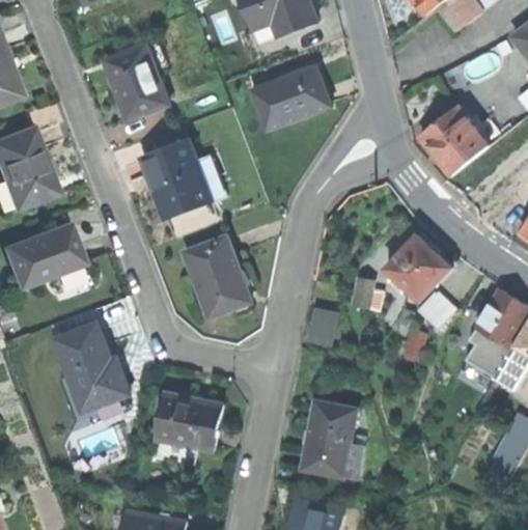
[(277,21),(282,35),(322,21),(313,0),(246,0),(256,28),(277,21)]
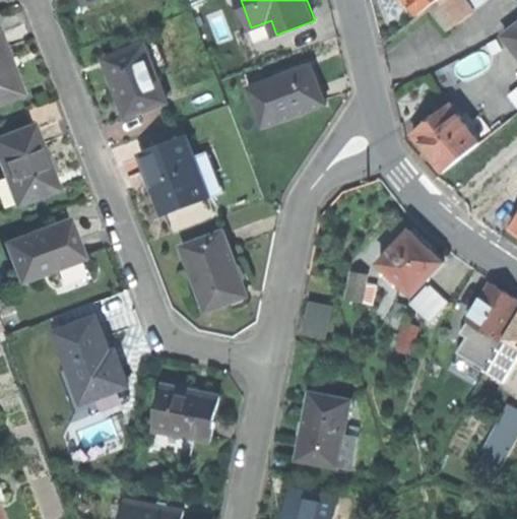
[(396,0),(410,18),(431,3),(434,0),(396,0)]
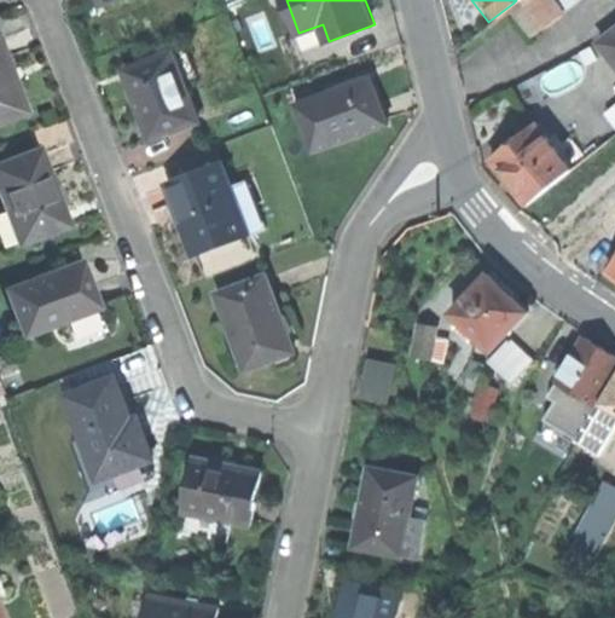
[(558,13),(549,0),(516,0),(512,4),(534,32),(558,13)]
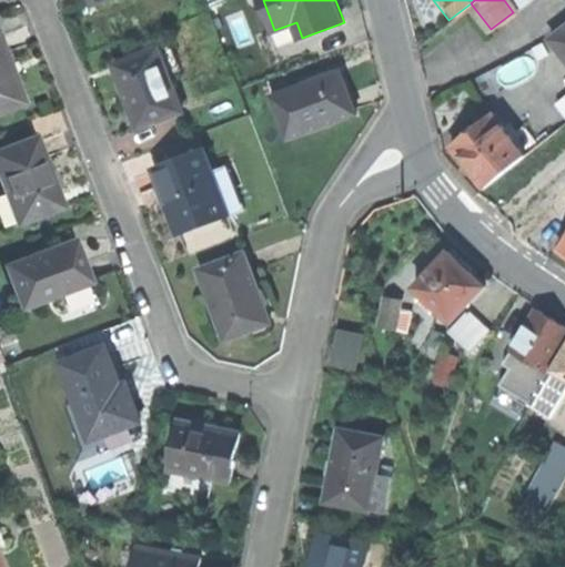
[(560,61),(564,68),(564,26),(545,41),(560,61)]
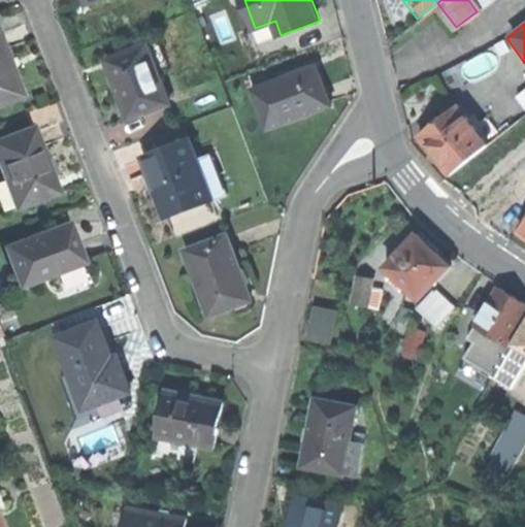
[(0,103),(18,96),(7,69),(1,54),(6,52),(0,37),(0,103)]
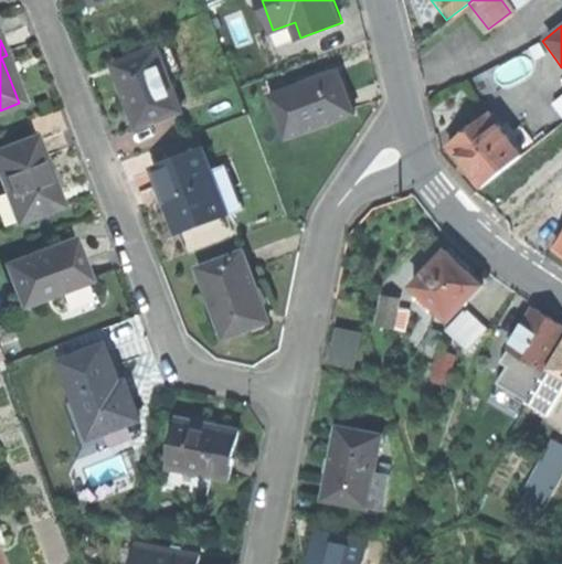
[(125,95),(137,126),(181,109),(168,74),(181,68),(171,44),(159,49),(158,45),(113,63),(125,95)]
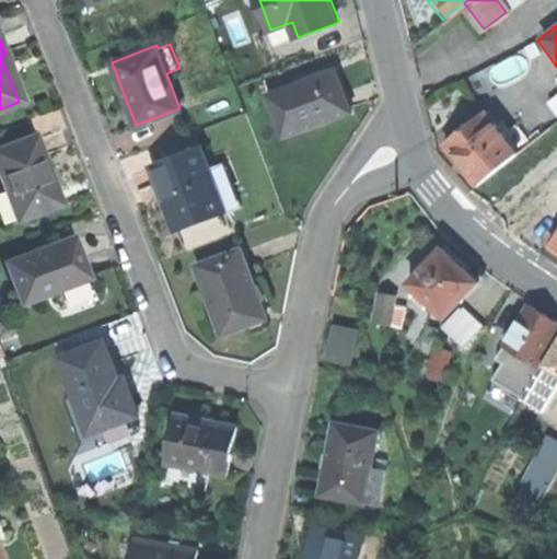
[(270,93),(286,136),(351,113),(344,92),(336,70),(270,93)]
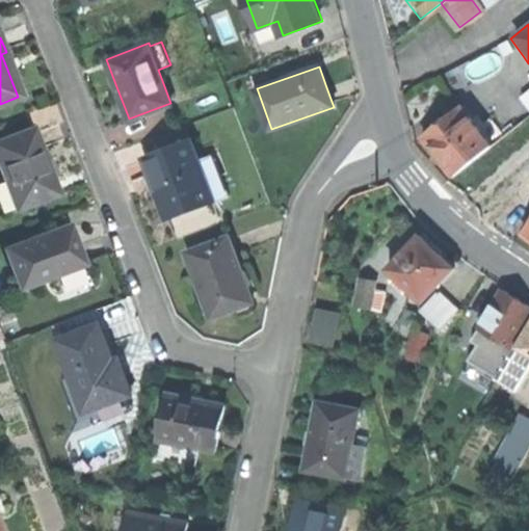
[(433,161),(448,180),(486,150),(472,132),(454,110),(416,140),(433,161)]
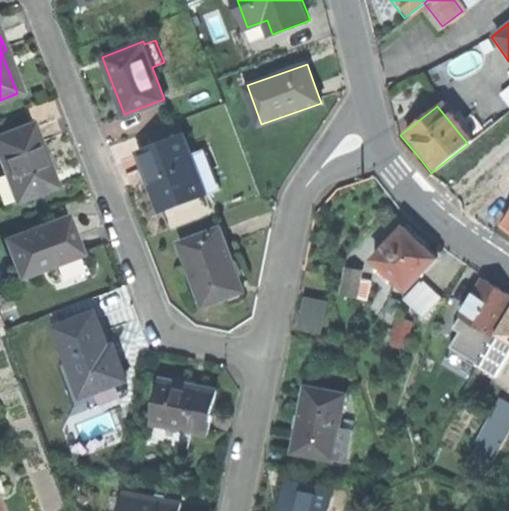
[(465,117),(454,127),(468,144),(479,134),(465,117)]
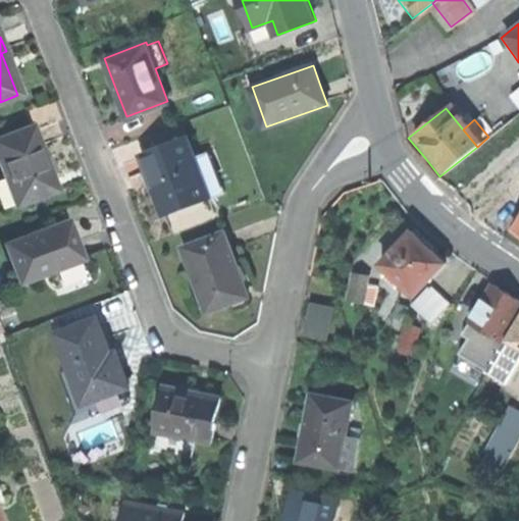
[(0,170),(13,204),(56,189),(43,155),(32,123),(0,136),(0,170)]
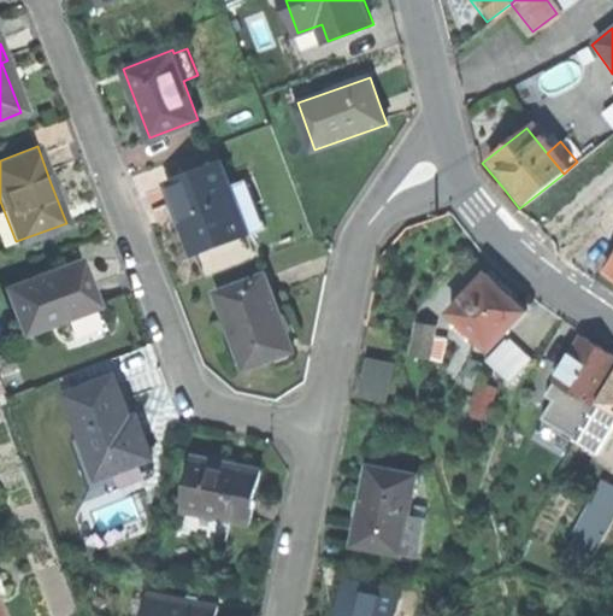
[(184,233),(193,254),(264,228),(247,180),(229,187),(219,162),(169,181),(182,216),(178,217),(184,233)]
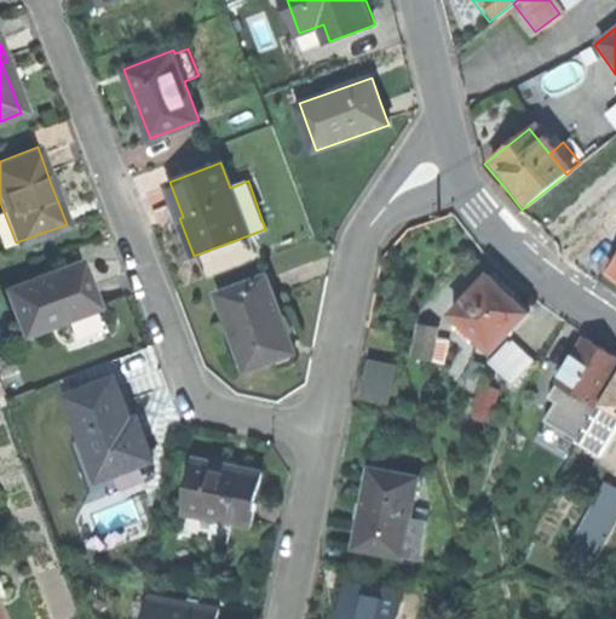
[(615,199),(604,210),(615,222),(615,199)]
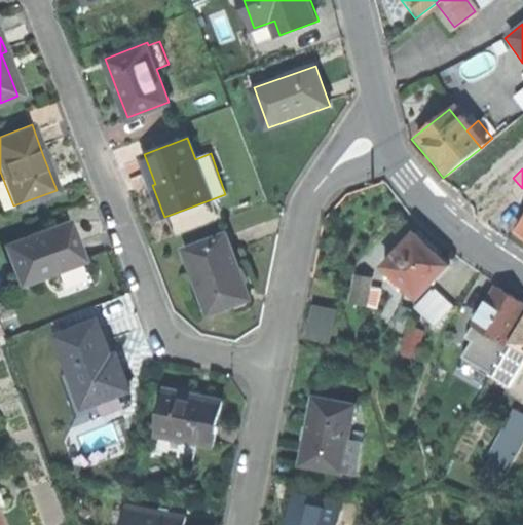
[(522,237),(522,217),(514,230),(522,237)]
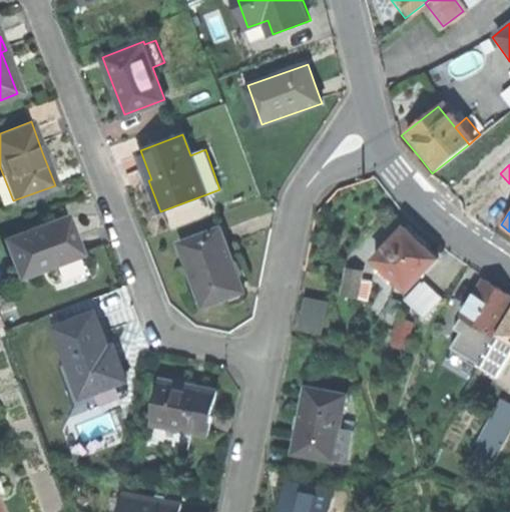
[(4,240),(17,277),(81,253),(75,236),(68,217),(4,240)]
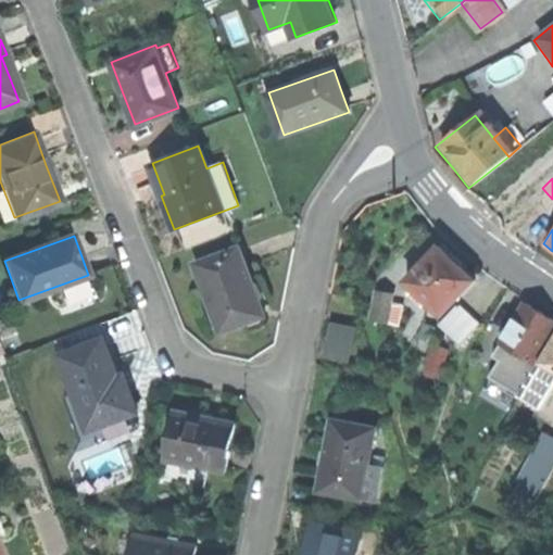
[(425,299),(439,313),(472,278),(456,264),(444,253),(436,246),(404,280),(415,291),(425,299)]
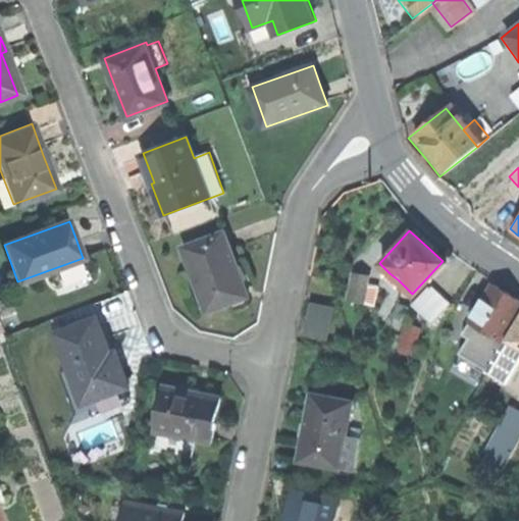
[(180,247),(204,311),(245,296),(234,265),(221,231),(180,247)]
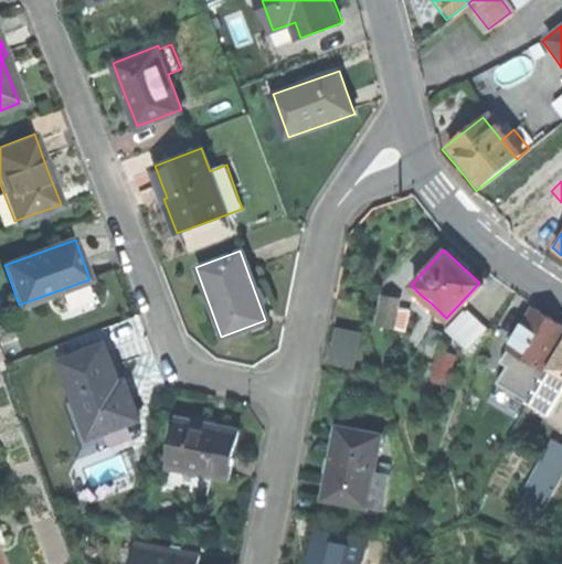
[(456,253),(452,257),(464,268),(468,264),(462,258),(456,253)]
